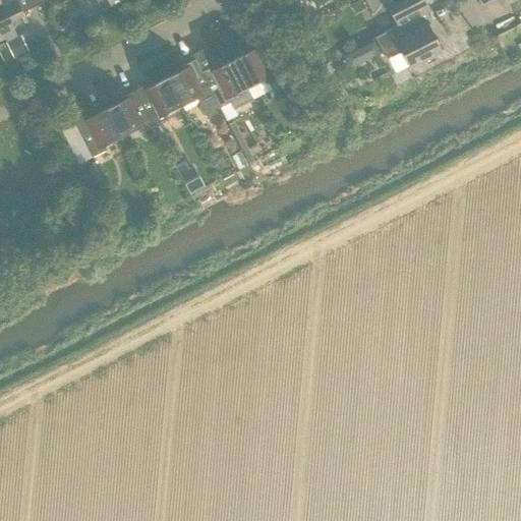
[(0,43),(2,43),(5,42),(2,36),(26,23),(21,13),(44,2),(42,0),(13,0),(14,1),(0,8),(0,43)]
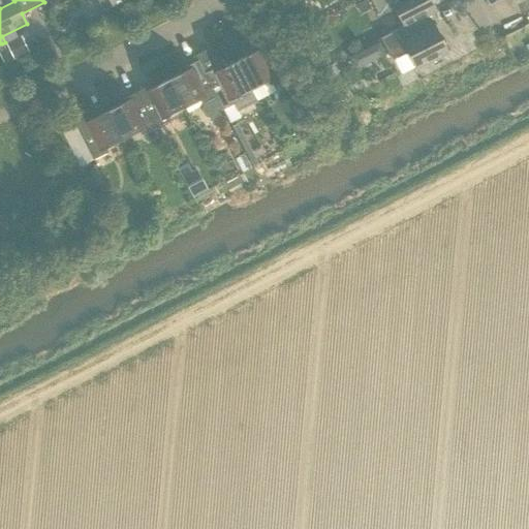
[(0,0),(0,8),(14,1),(13,0),(0,0)]
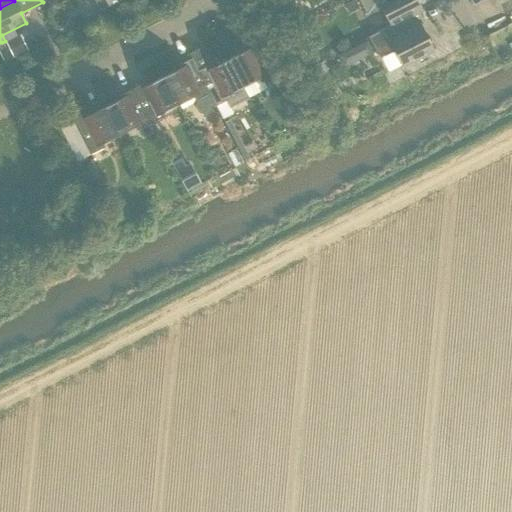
[(58,4),(55,0),(42,0),(47,10),(58,4)]
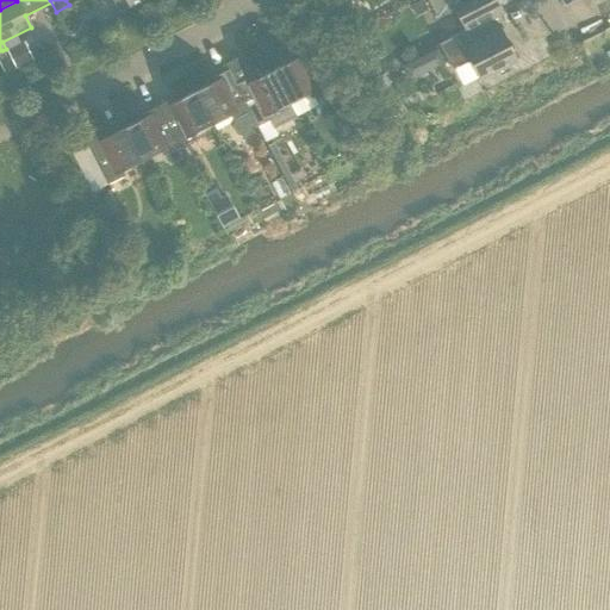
[(112,0),(119,13),(128,8),(129,10),(147,0),(112,0)]
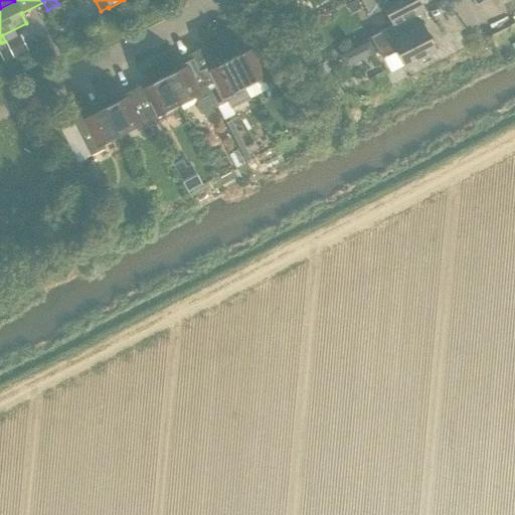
[(352,13),(361,8),(357,0),(348,5),(352,13)]
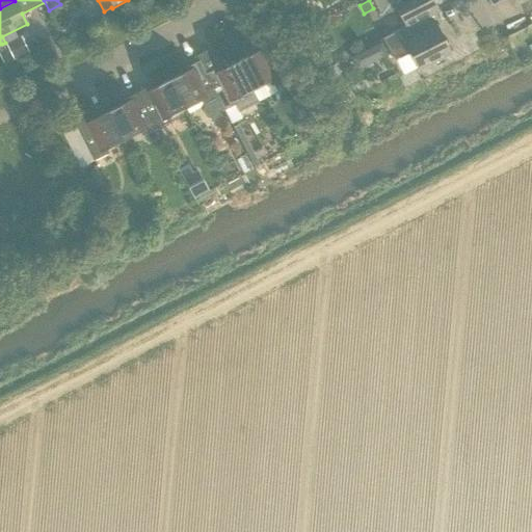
[(395,9),(404,27),(405,28),(427,17),(427,18),(440,11),(432,0),(371,0),(380,17),(395,9)]
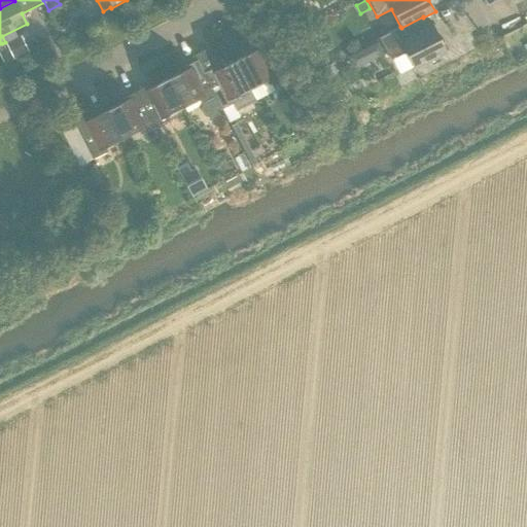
[(526,0),(507,0),(511,5),(515,3),(521,15),(526,11),(526,0)]
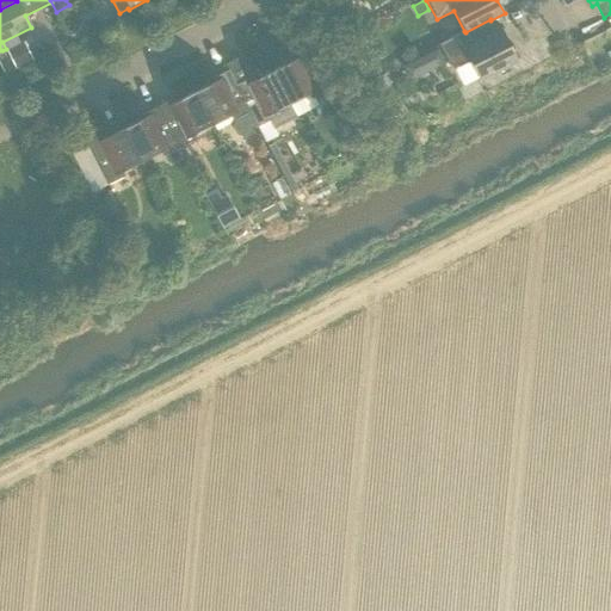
[(561,20),(566,34),(591,24),(586,10),(561,20)]
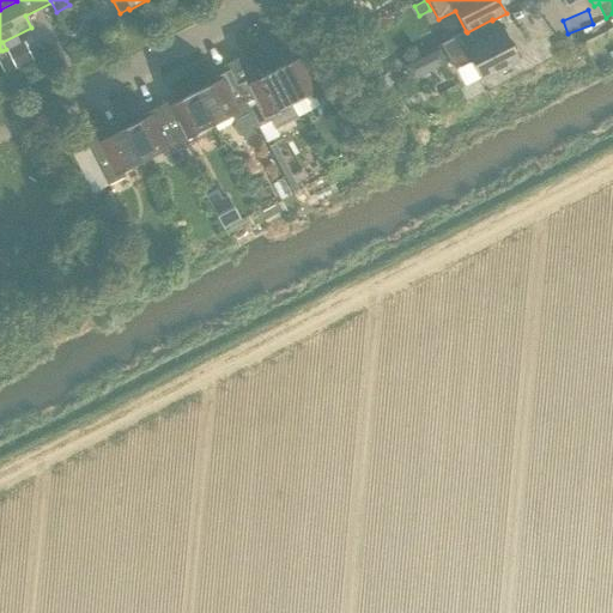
[(467,32),(466,31),(441,44),(453,68),(469,60),(481,82),(521,61),(504,30),(499,32),(492,20),(492,19),(467,32)]
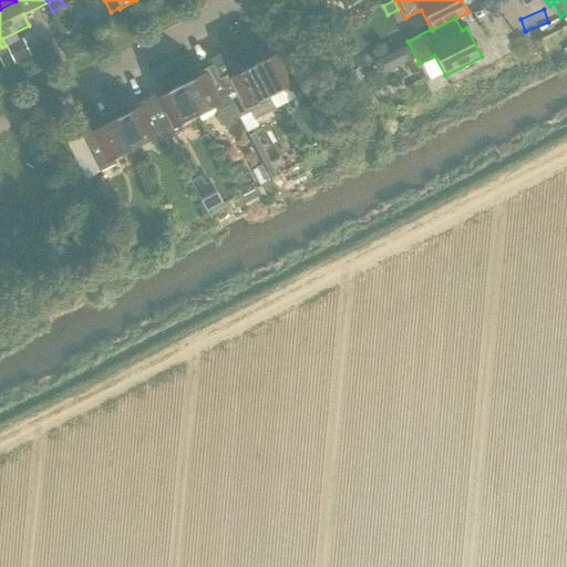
[(6,47),(14,62),(30,54),(22,38),(6,47)]
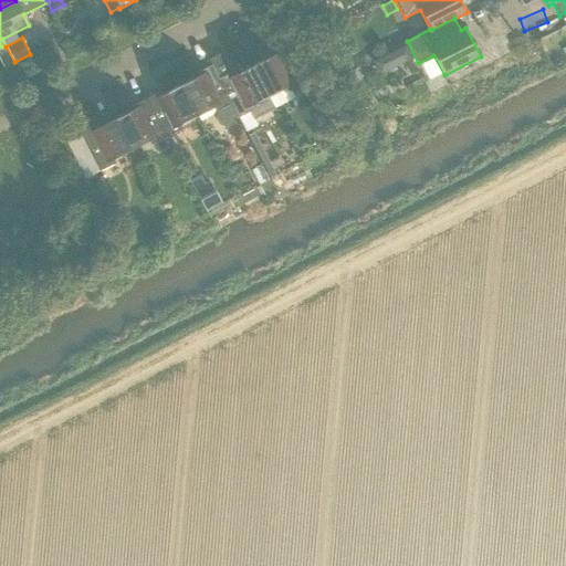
[(405,44),(398,48),(405,60),(411,56),(405,44)]
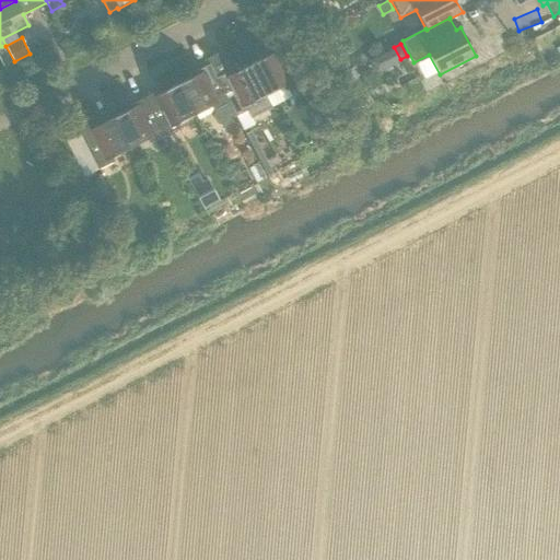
[(269,57),(251,67),(266,95),(271,106),(290,96),(287,91),(301,83),(281,45),(267,53),(269,57)]
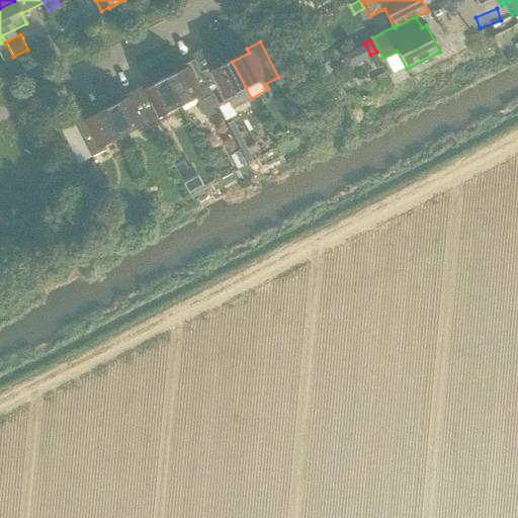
[(0,42),(0,54),(4,61),(5,63),(11,60),(10,58),(2,42),(0,42)]
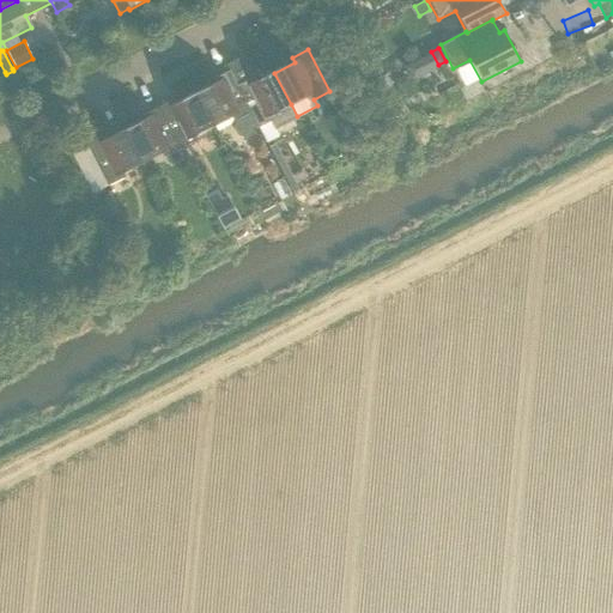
[(236,86),(237,85),(229,71),(214,78),(216,83),(195,92),(212,126),(232,115),(236,121),(234,127),(238,134),(246,137),(254,133),(255,128),(256,127),(258,128),(236,86)]
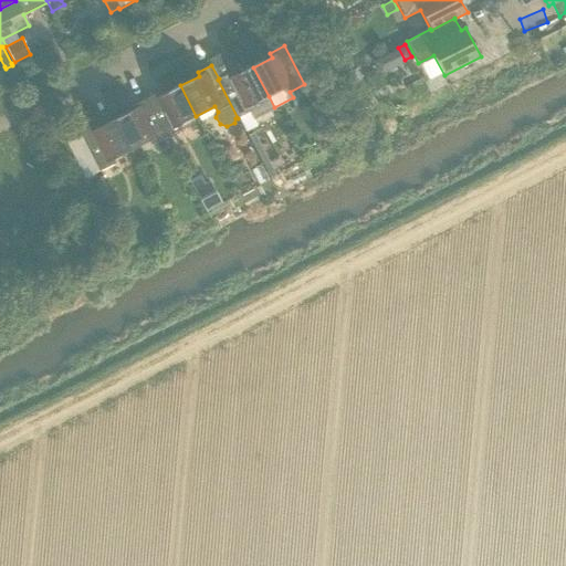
[(218,80),(238,118),(252,111),(249,106),(269,96),(253,67),(234,77),(232,72),(219,79),(218,80)]
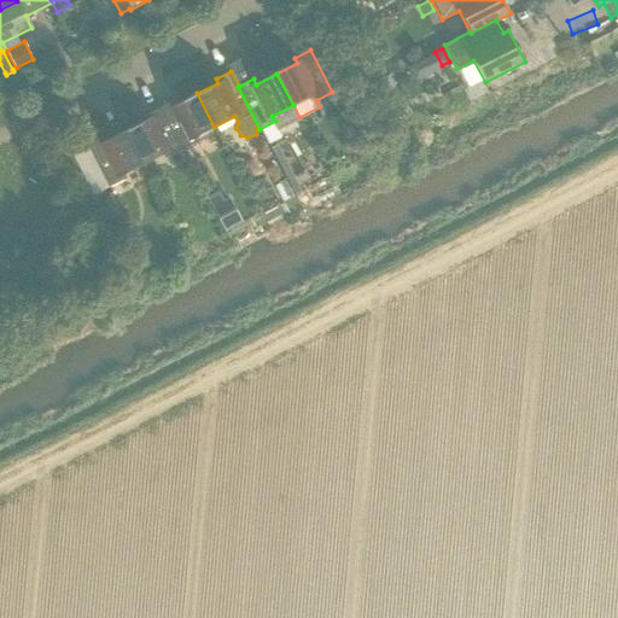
[(159,108),(181,150),(194,143),(192,138),(214,127),(197,93),(175,105),(174,100),(159,108)]
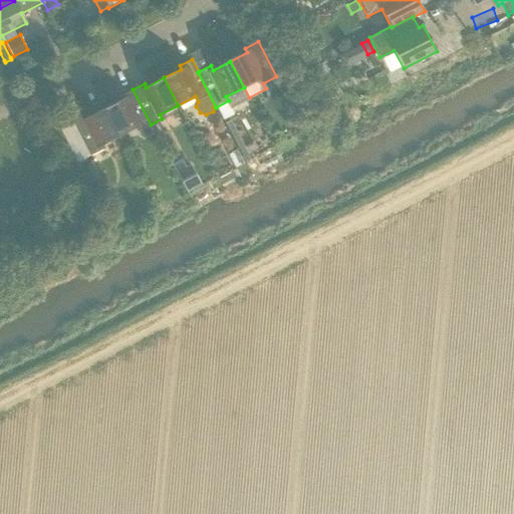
[(104,108),(118,136),(136,127),(138,132),(151,124),(133,89),(120,95),(121,99),(104,108)]
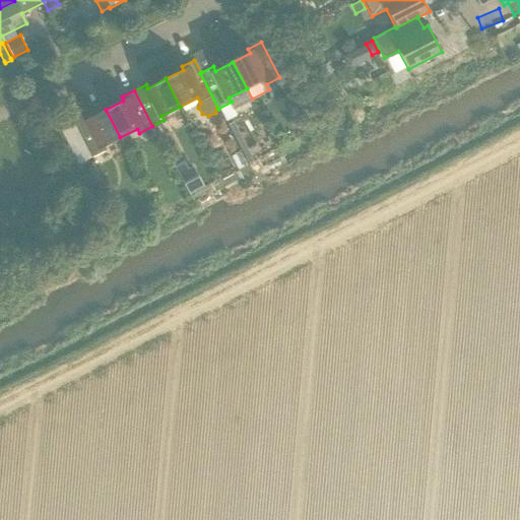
[(120,137),(106,110),(88,119),(86,115),(73,121),(91,156),(104,150),(102,147),(120,137)]
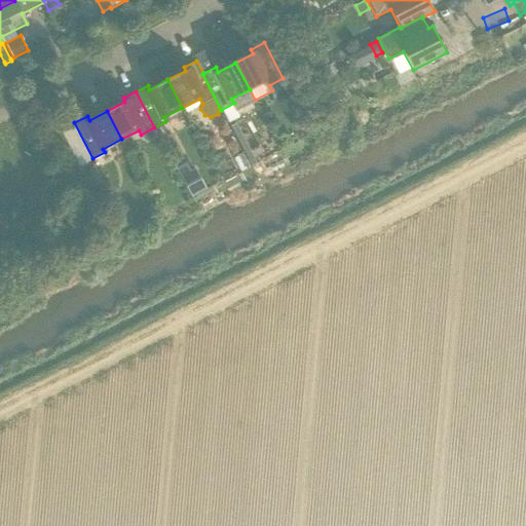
[(173,160),(184,154),(178,144),(167,149),(173,160)]
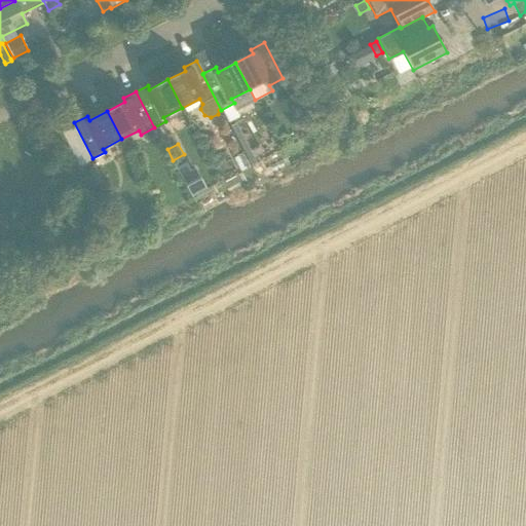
[(187,161),(178,166),(193,195),(203,190),(192,170),(187,161)]
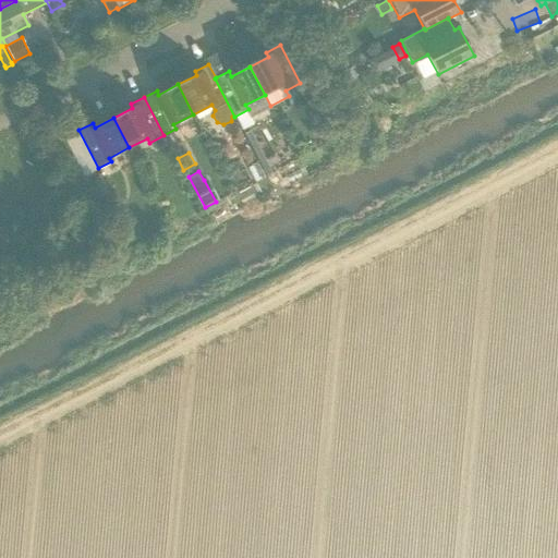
[(105,191),(99,179),(87,185),(94,196),(105,191)]
